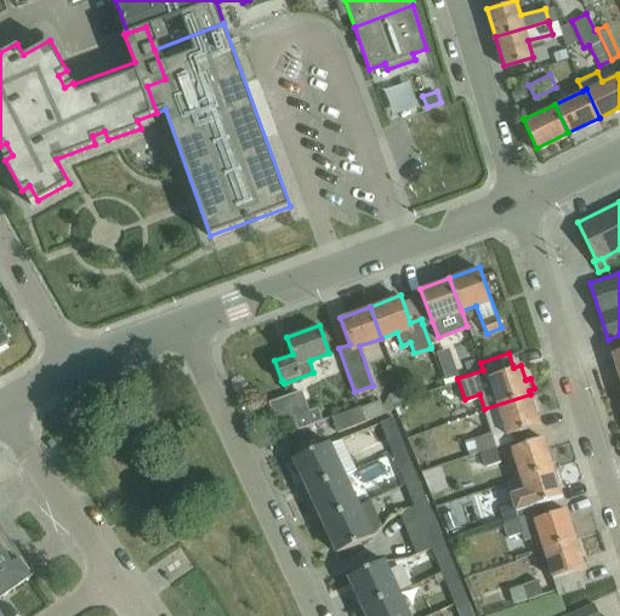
[(294,417),(297,428),(323,420),(317,406),(307,410),(300,391),(271,401),(278,422),(294,417)]
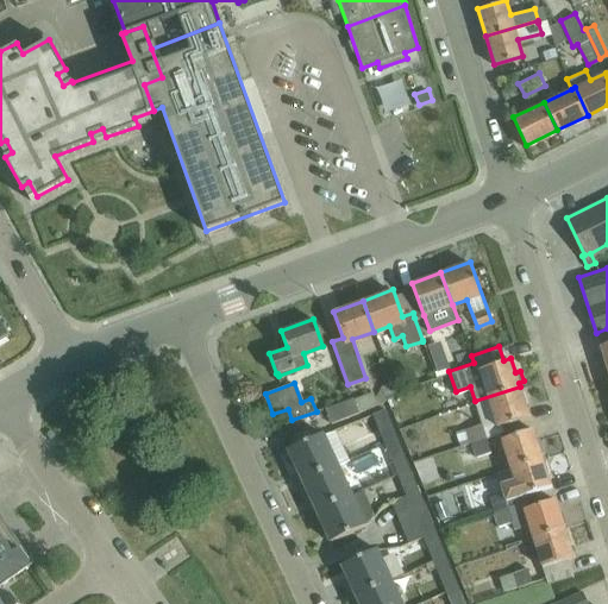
[(482,422),(455,431),(459,445),(487,436),(486,435),(503,431),(501,425),(530,415),(520,387),(475,401),(482,422)]
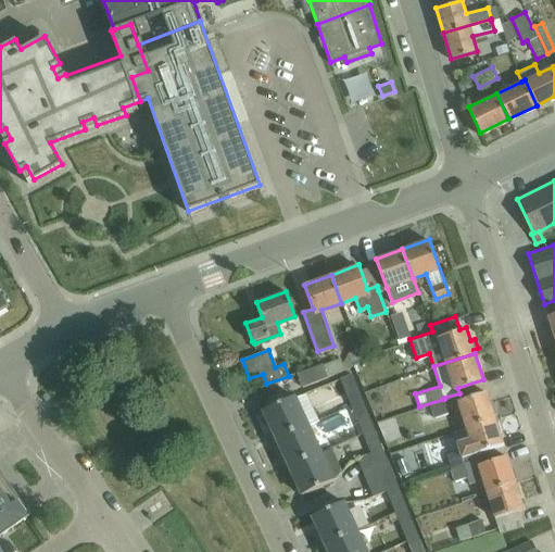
[(297,372),(301,385),(326,376),(322,363),(297,372)]
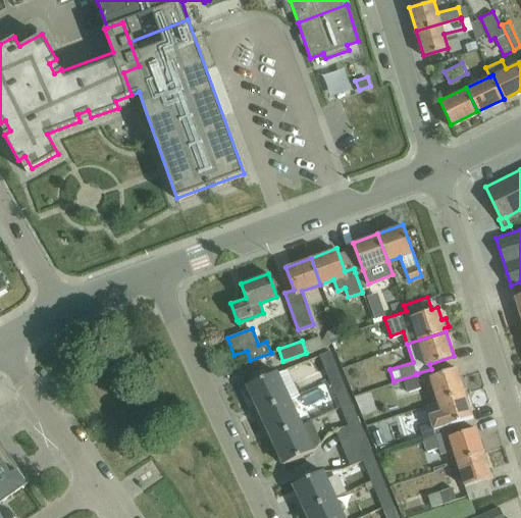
[(328,378),(340,373),(329,350),(319,354),(328,378)]
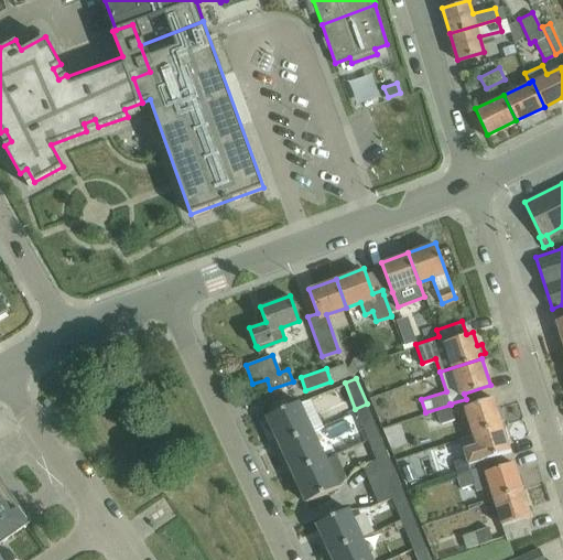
[(465,407),(474,433),(502,423),(494,397),(465,407)]
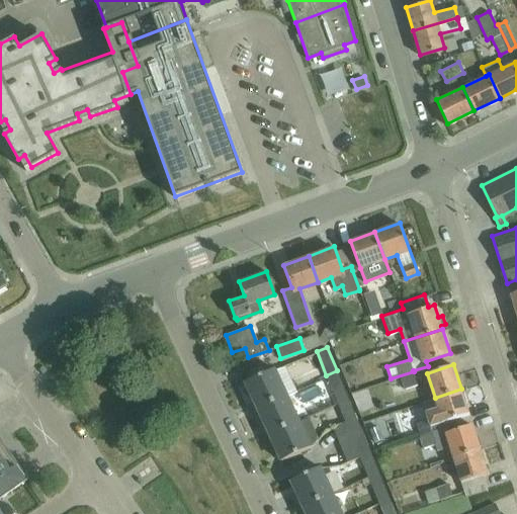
[(245,381),(257,408),(286,394),(275,367),(245,381)]
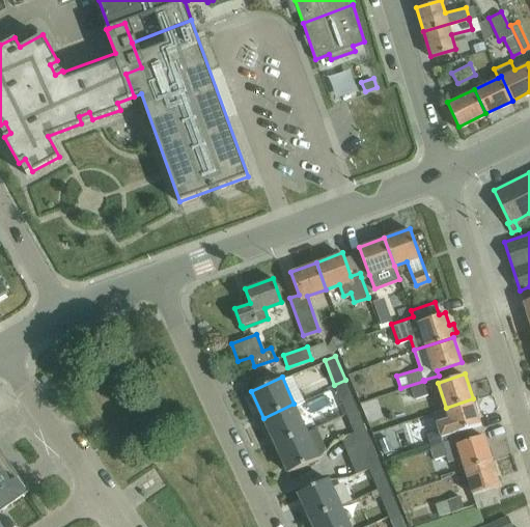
[(345,380),(334,385),(345,412),(357,407),(345,380)]
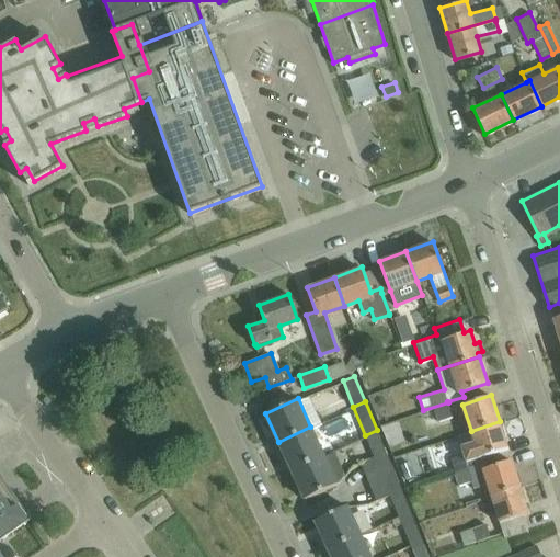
[(448,402),(423,410),(420,410),(424,424),(452,416),(448,402)]
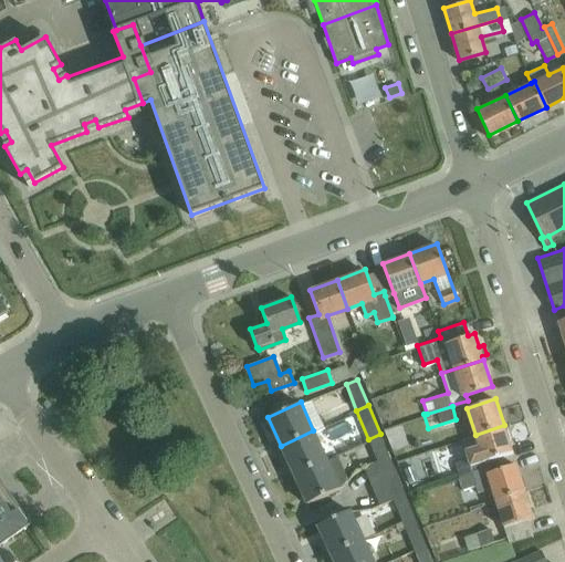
[(454,461),(459,476),(487,467),(484,461),(512,451),(504,425),(475,435),(480,446),(466,450),(468,458),(454,461)]
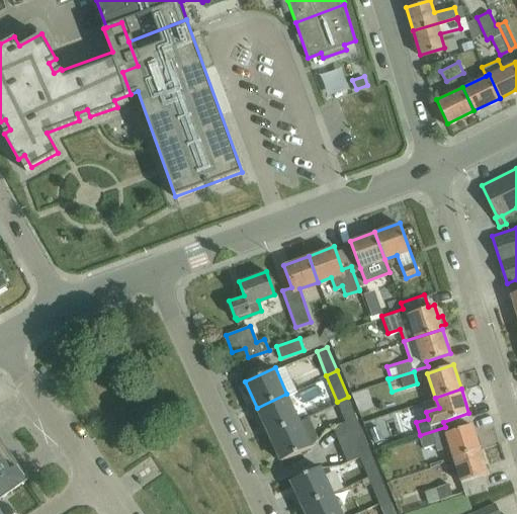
[(257,408),(269,433),(298,420),(286,394),(257,408)]
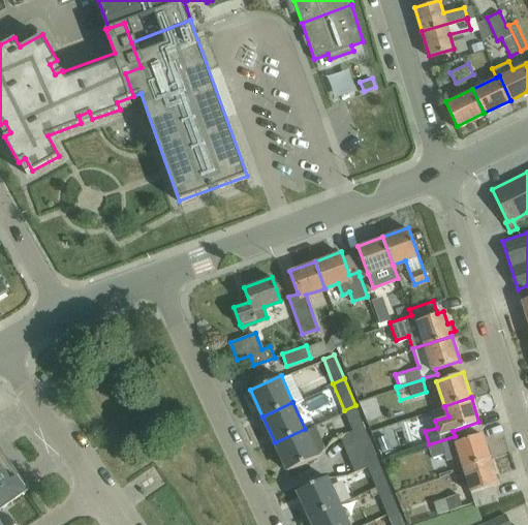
[(355,405),(344,410),(352,430),(340,435),(354,470),(367,466),(376,487),(386,482),(355,405)]
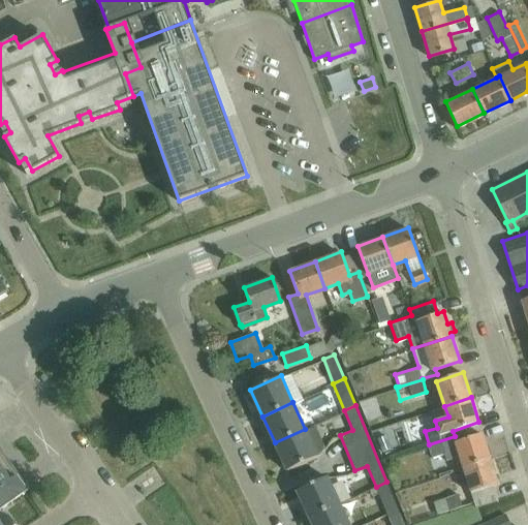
[(407,415),(386,420),(391,444),(411,440),(407,415)]
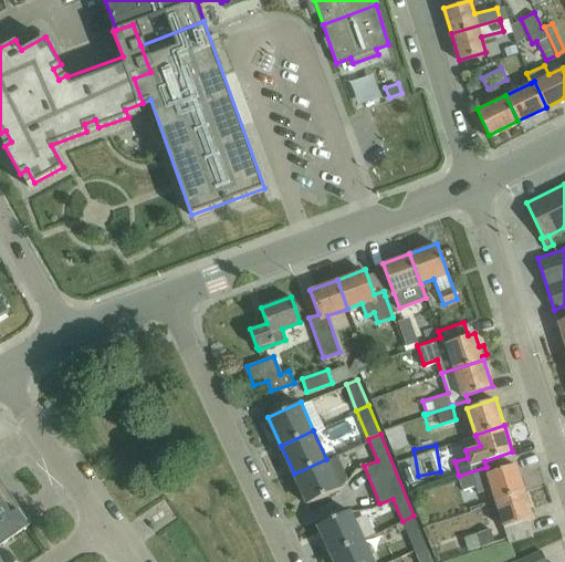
[(326,459),(294,474),(307,502),(339,488),(326,459)]
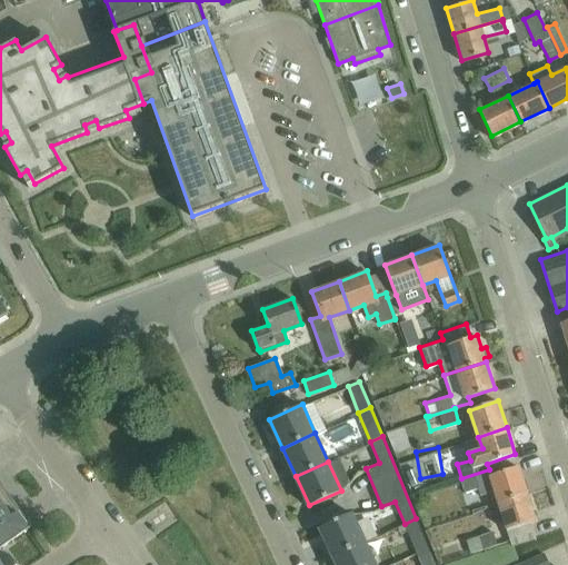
[(494,489),(498,503),(527,493),(519,466),(490,475),(489,469),(461,478),(465,491),(478,487),(479,494),(494,489)]
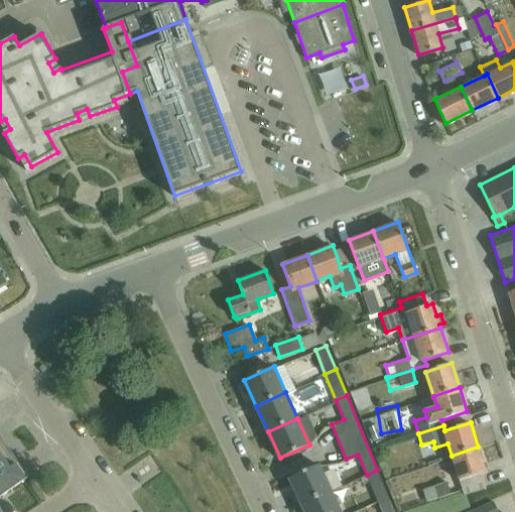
[(0,493),(23,478),(0,443),(0,493)]
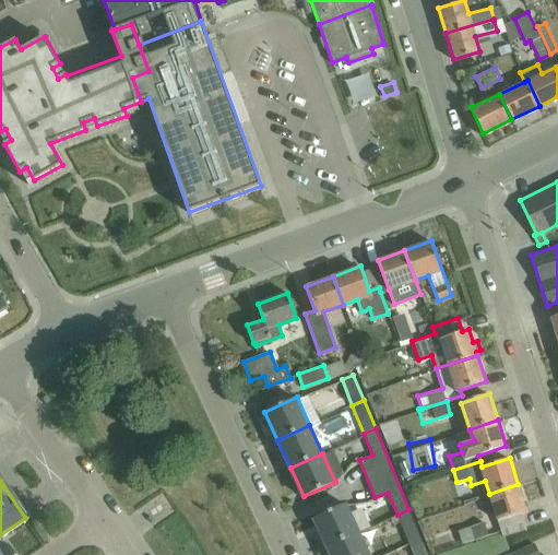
[(518,484),(489,494),(501,534),(526,527),(521,511),(526,510),(518,484)]
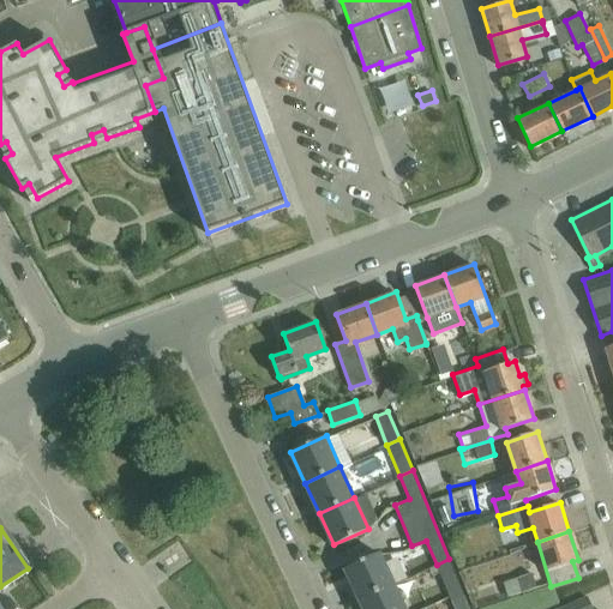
[(346,568),(359,600),(395,584),(380,553),(346,568)]
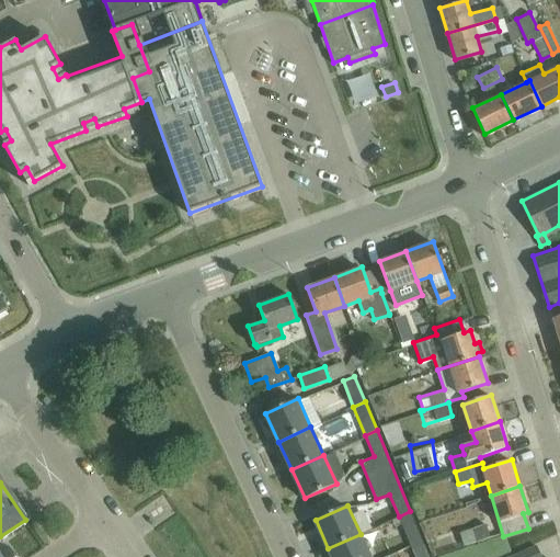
[(399,516),(411,545),(422,540),(410,511),(399,516)]
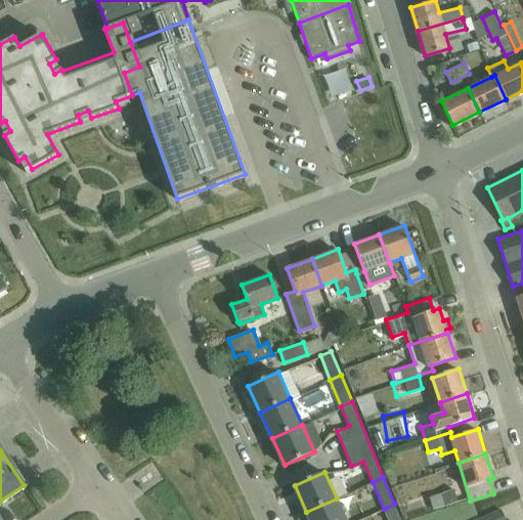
[(429,495),(432,509),(456,501),(453,488),(429,495)]
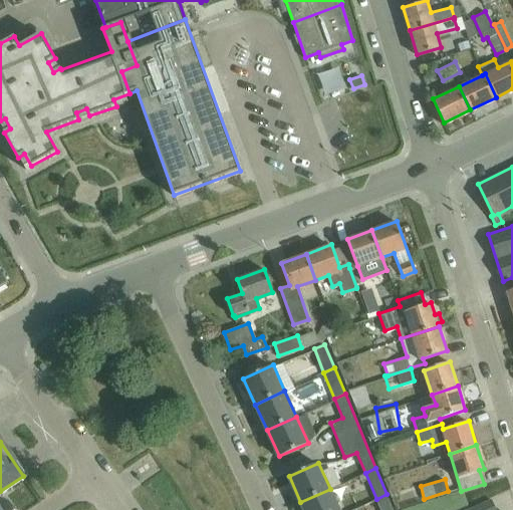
[(300,502),(304,509),(339,509),(330,489),(300,502)]
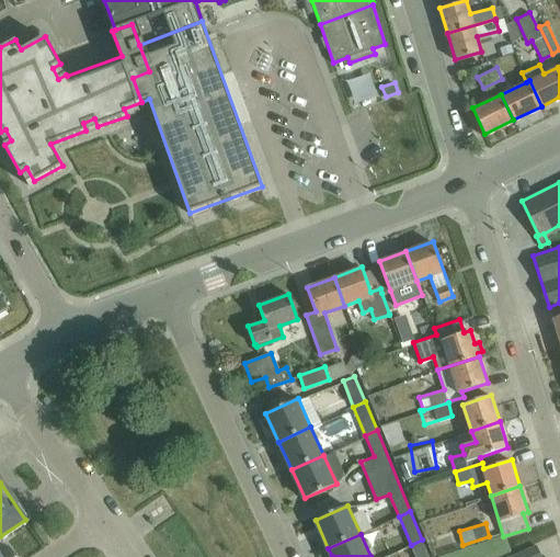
[(429,556),(422,540),(411,545),(415,556),(429,556)]
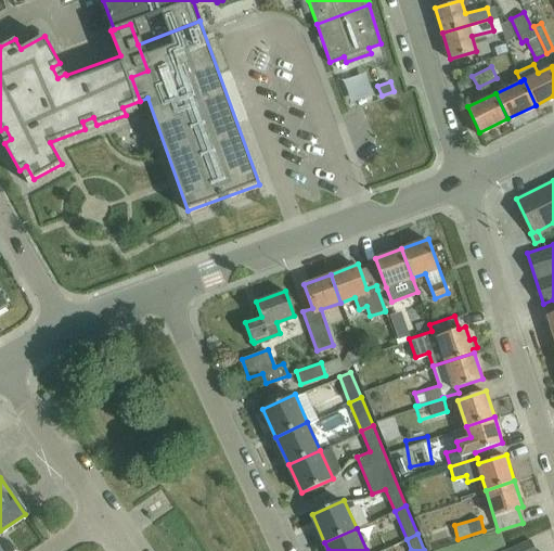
[(503,550),(501,550),(536,550),(530,538),(503,550)]
